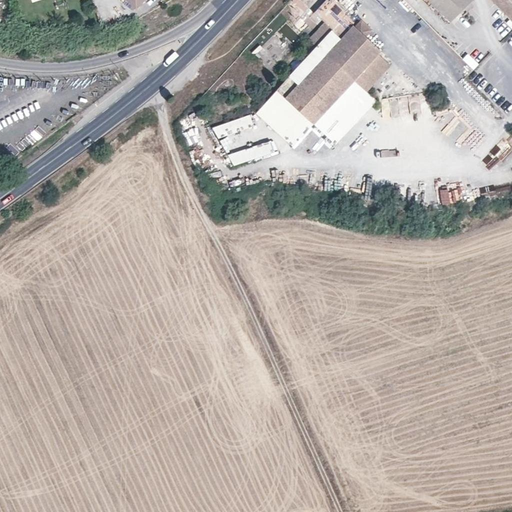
[(333,29),(317,46),(277,89),(321,130),(334,143),(344,132),(323,113),(354,80),(370,94),(392,69),(377,55),(381,50),(344,16),(349,11),(337,0),(325,0),(314,12),(325,22),(333,29)]
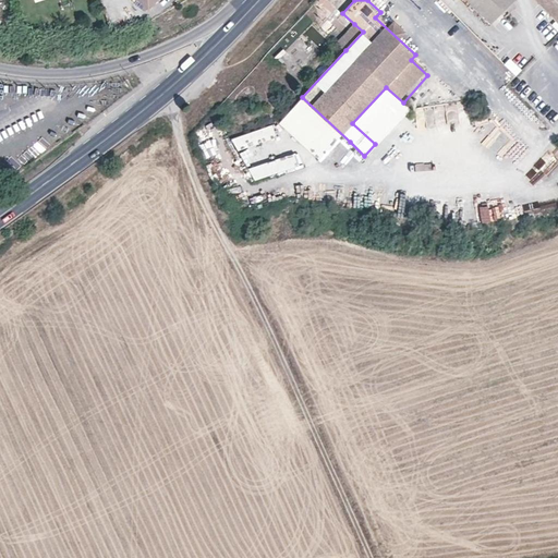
[(513,0),(468,0),(490,23),(513,0)]
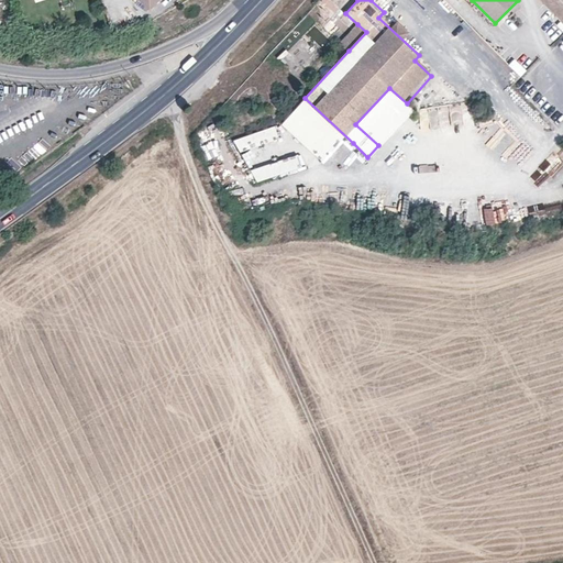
[(340,43),(349,51),(366,32),(357,24),(340,43)]
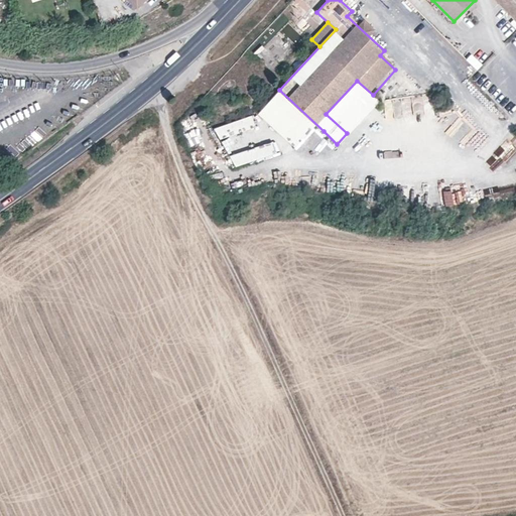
[(384,50),(380,55),(395,70),(373,95),(375,97),(402,68),(384,50)]
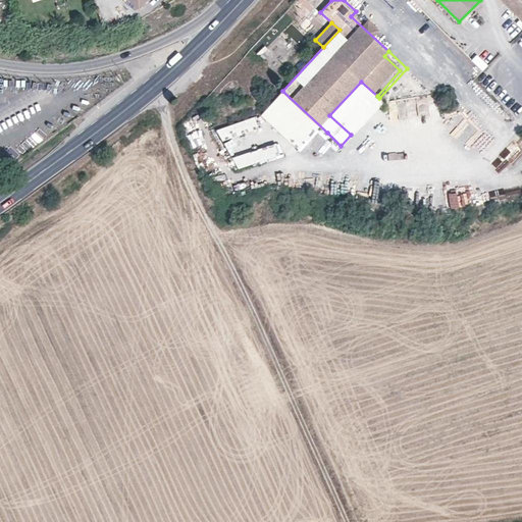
[(329,115),(351,135),(382,101),(379,98),(377,96),(361,82),(329,115)]
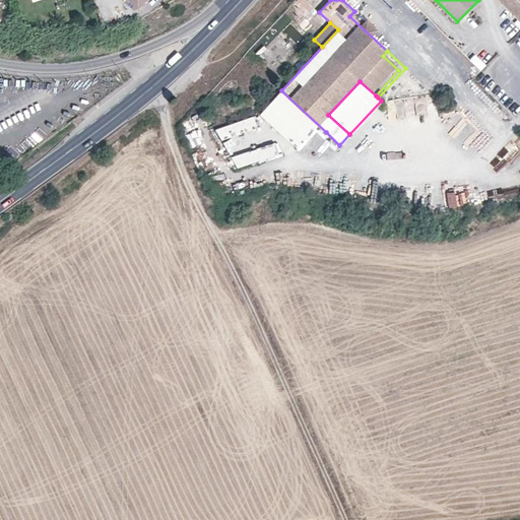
[(326,132),(281,90),(261,113),(306,154),(326,132)]
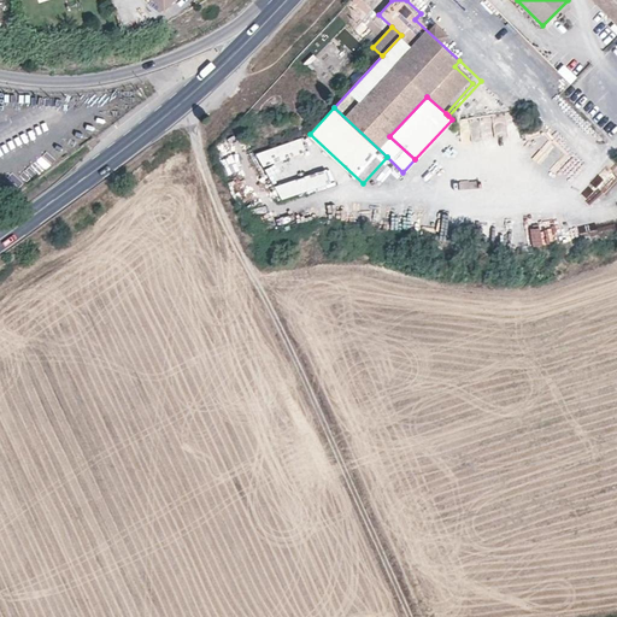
[(301,139),(254,154),(262,168),(305,152),(301,139)]
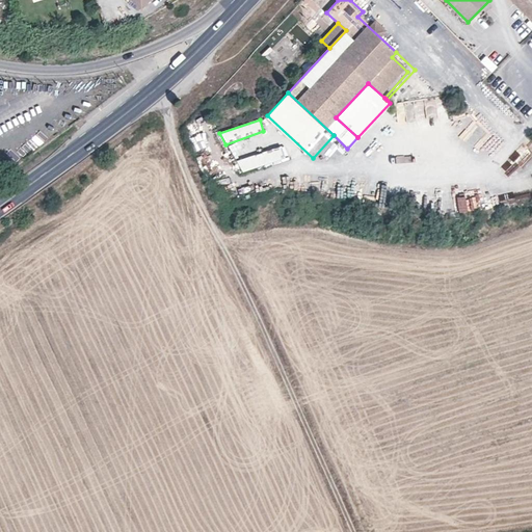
[(512,157),(520,164),(528,156),(531,152),(523,144),(512,157)]
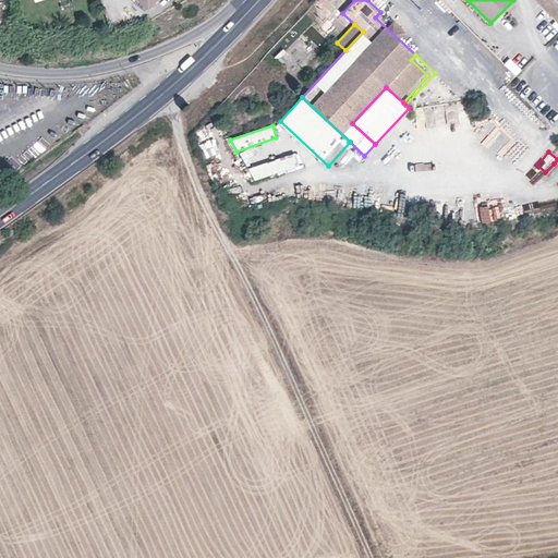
[(294,154),(247,169),(255,180),(299,166),(294,154)]
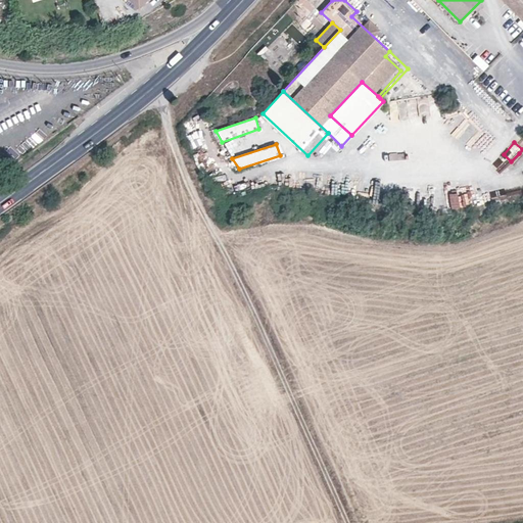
[(522,157),(519,153),(511,161),(517,167),(522,159),(522,157)]
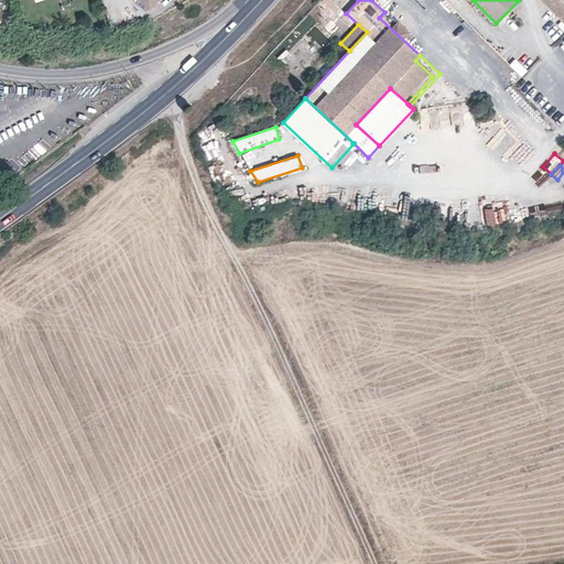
[(497,202),(496,213),(484,213),(483,224),(502,225),(503,202),(497,202)]
